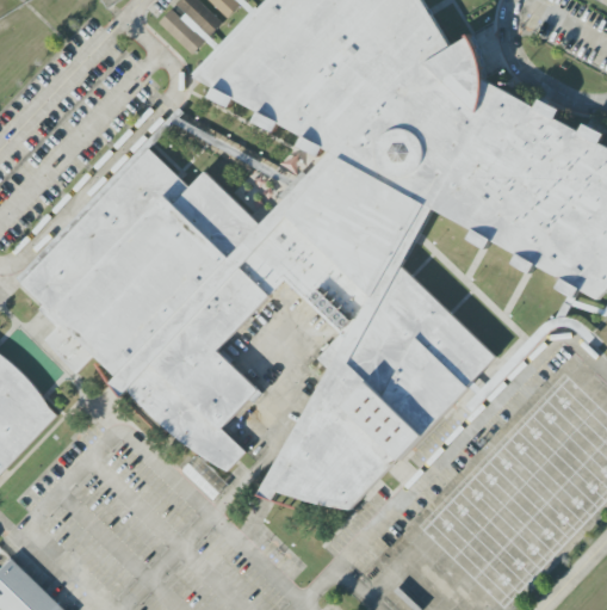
[(606,143),(606,294),(604,299),(429,210),(403,263),(496,358),(348,511),(258,490),(344,339),(284,284),(224,344),(262,382),(224,427),(246,447),(227,473),(117,382),(22,282),(148,151),(184,186),(203,170),(253,215),(317,151),(210,86),(290,0),(426,0),(451,38),(470,34),(484,50),(482,74),(606,143)]
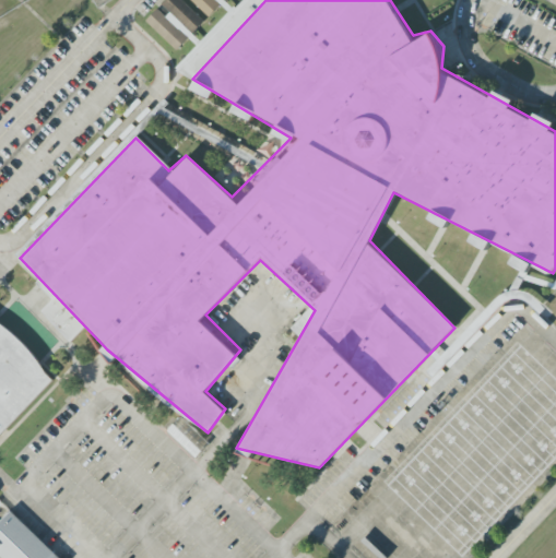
[(202,21),(179,0),(162,0),(157,7),(144,21),(175,50),(202,21)]
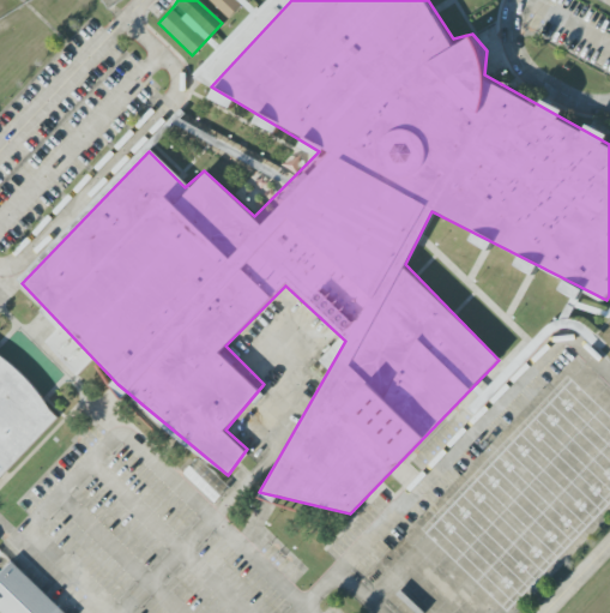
[(207,0),(227,18),(242,0),(207,0)]
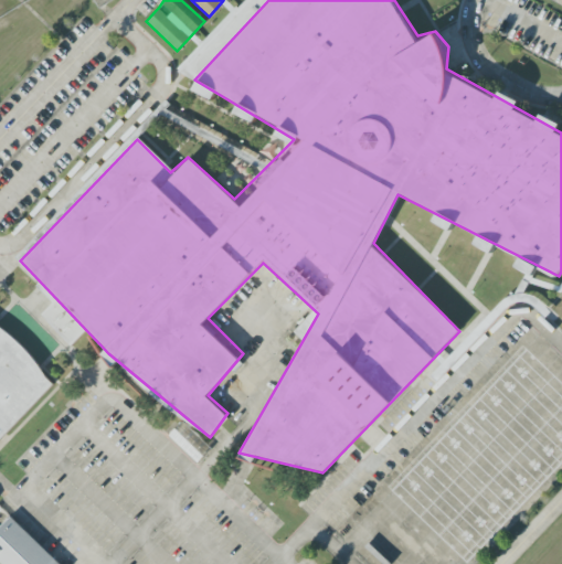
[(0,437),(53,382),(0,330),(0,437)]
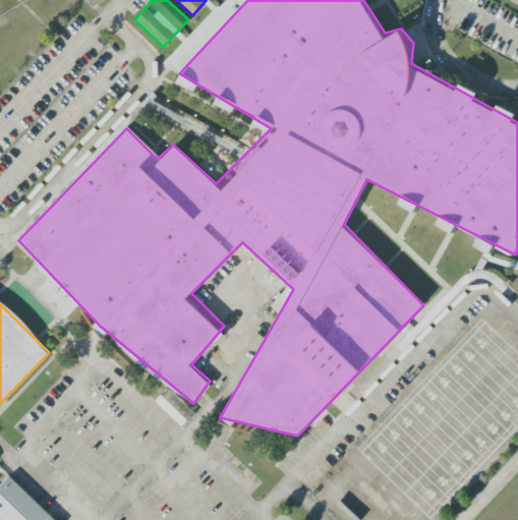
[(154,402),(180,426),(192,413),(166,388),(154,402)]
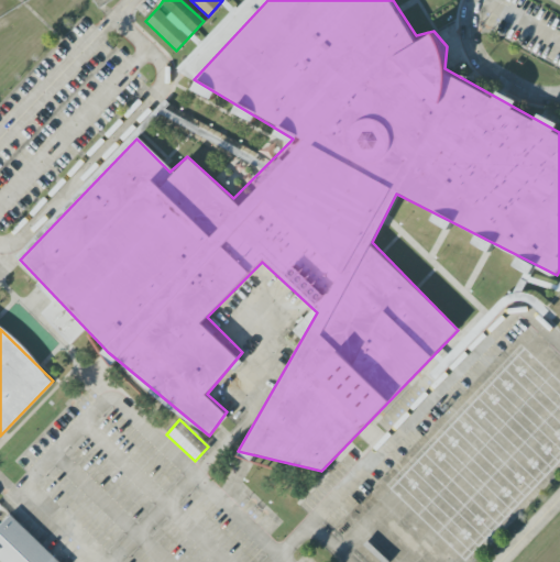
[(0,561),(58,561),(8,515),(0,522),(0,561)]
